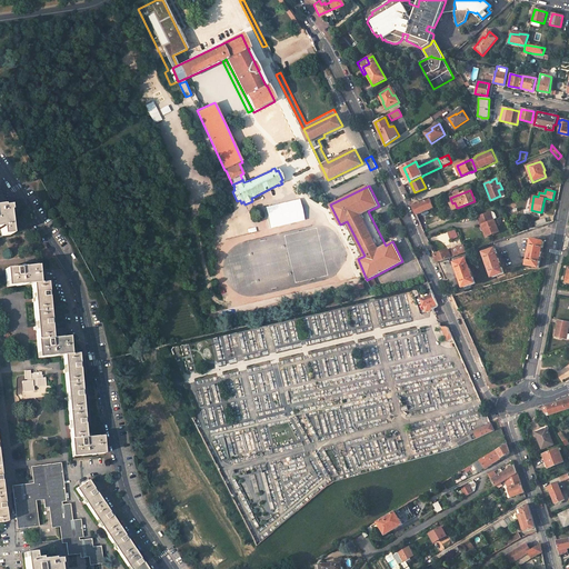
[(416,215),(432,208),(430,200),(433,198),(433,197),(411,205),(416,215)]
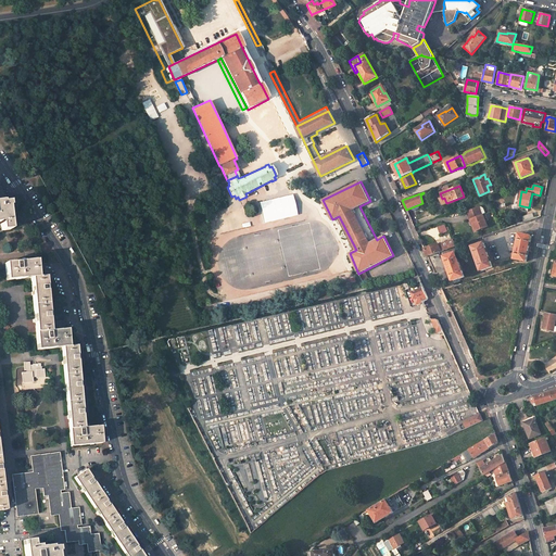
[(0,223),(1,223),(2,230),(11,229),(8,206),(10,206),(9,201),(2,202),(2,201),(0,200),(0,223)]
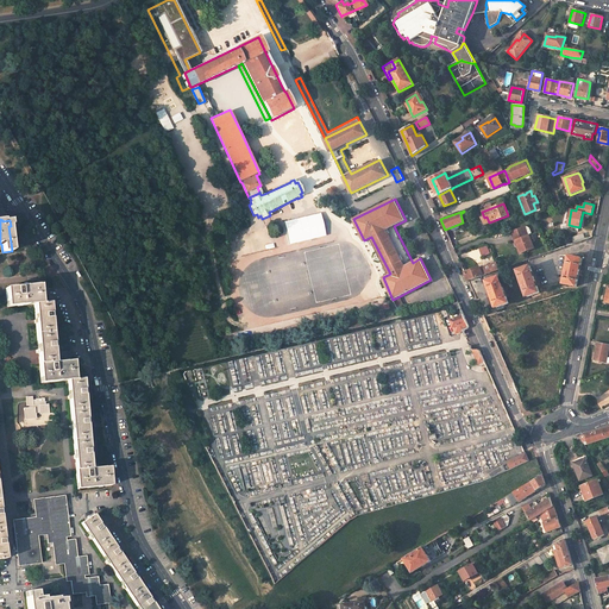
[(515,242),(516,242),(521,253),(535,248),(531,236),(529,236),(526,227),(512,232),(515,242)]
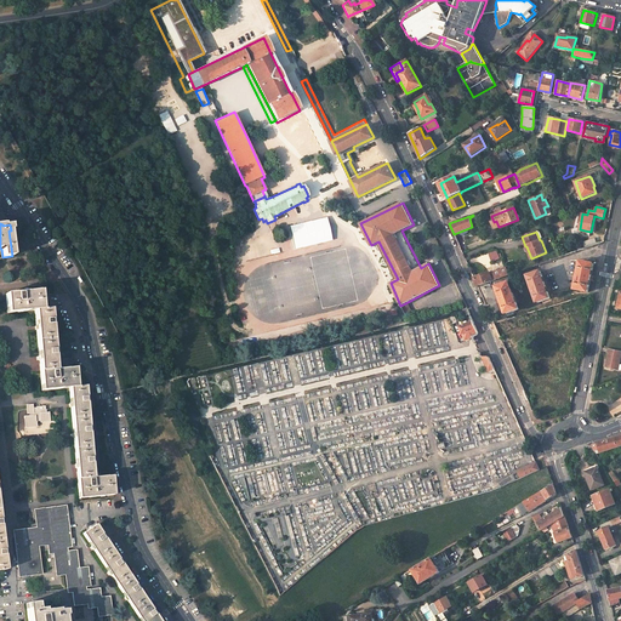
[(597,244),(594,239),(584,243),(585,249),(597,244)]
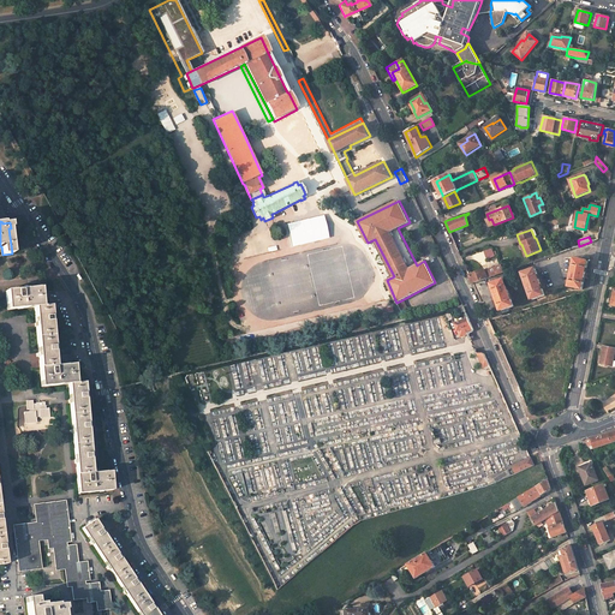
[(493,249),(484,251),(487,258),(495,256),(493,249)]
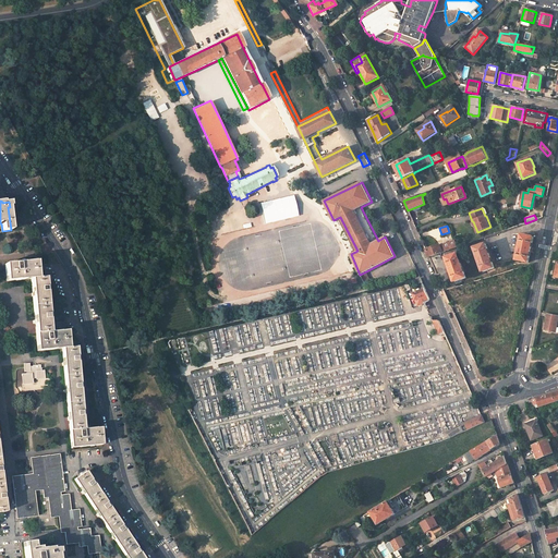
[(534,238),(522,234),(517,259),(529,263),(531,250),(534,238)]
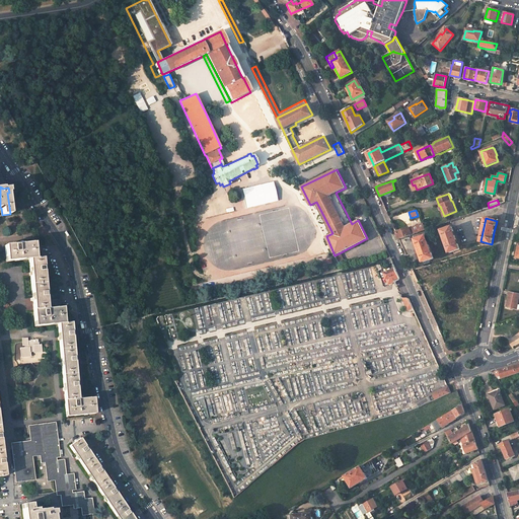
[(426,230),(423,223),(412,227),(415,234),(426,230)]
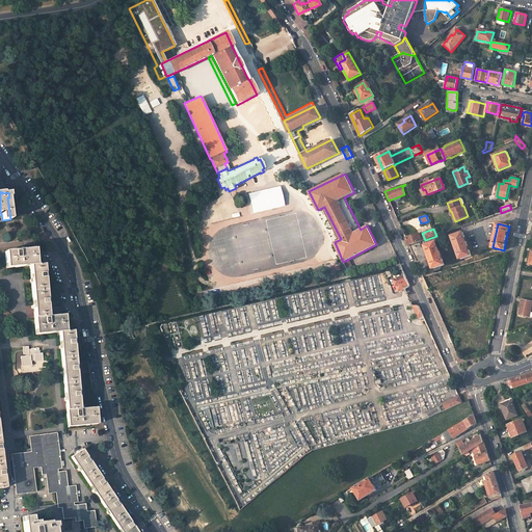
[(425,240),(422,233),(420,234),(419,232),(405,237),(408,245),(425,240)]
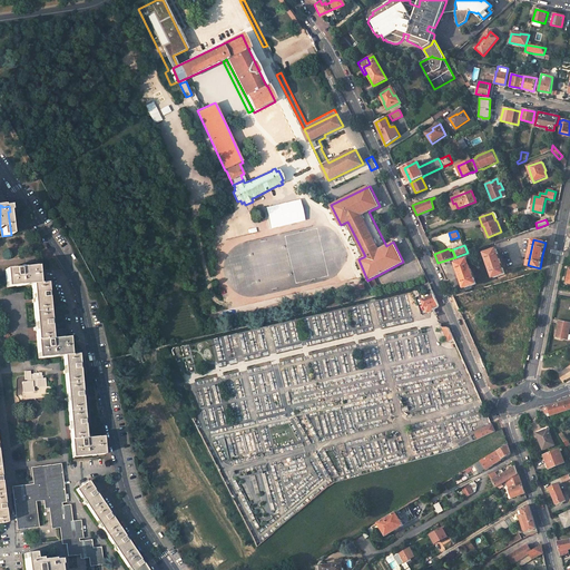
[(497,249),(485,253),(493,278),(505,274),(497,249)]
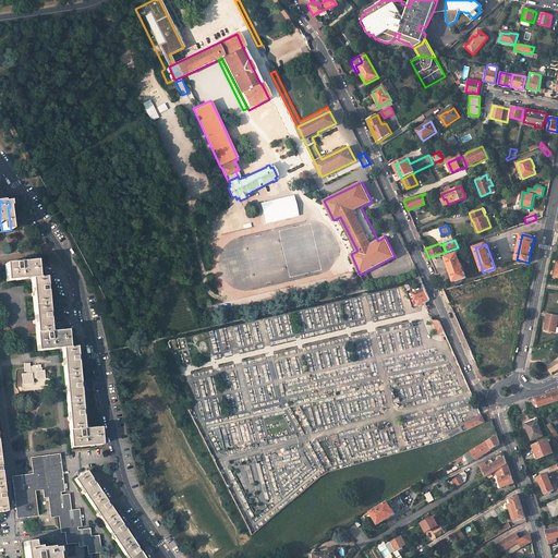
[(446,256),(455,281),(466,277),(458,253),(446,256)]
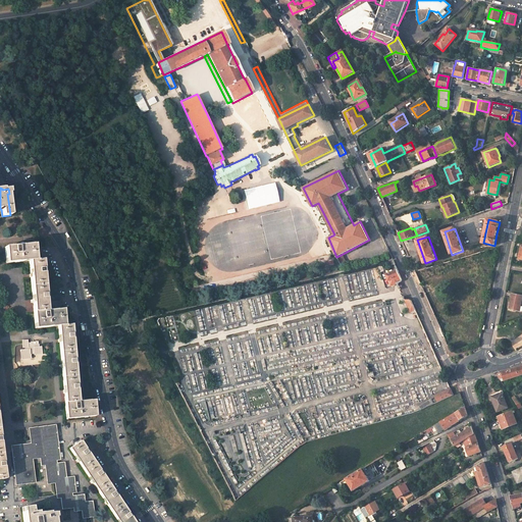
[(34,245),(4,247),(6,263),(29,261),(35,328),(58,326),(66,419),(96,416),(94,400),(86,401),(77,402),(77,394),(74,361),(71,329),(71,325),(64,325),(62,310),(54,310),(47,311),(46,303),(46,302),(43,263),(43,260),(35,260),(34,245)]
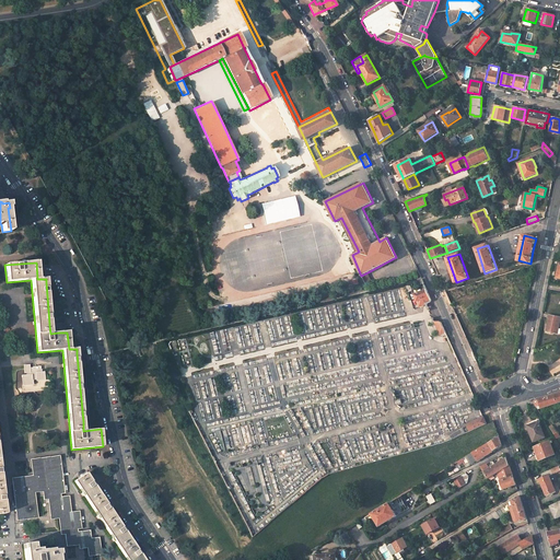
[(368,272),(361,276),(365,283),(371,280),(368,272)]
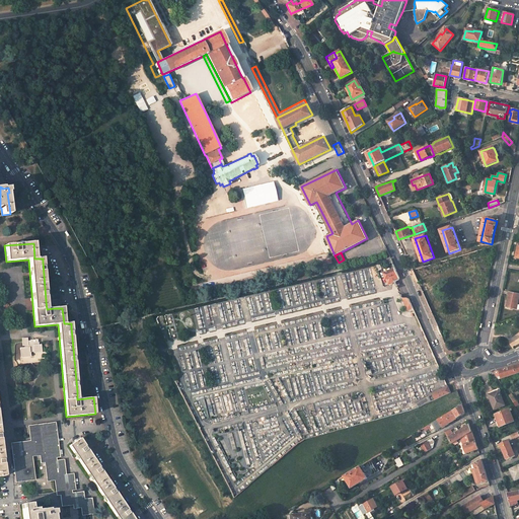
[(422,276),(445,271),(443,263),(415,269),(418,282),(423,281),(422,276)]
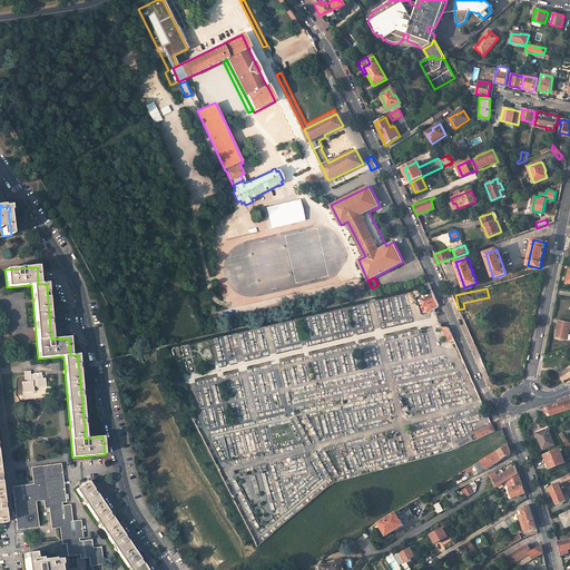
[(430,296),(429,294),(426,295),(428,297),(421,301),(424,306),(428,305),(430,311),(434,310),(438,308),(438,307),(439,307),(439,306),(439,305),(434,295),(430,296)]
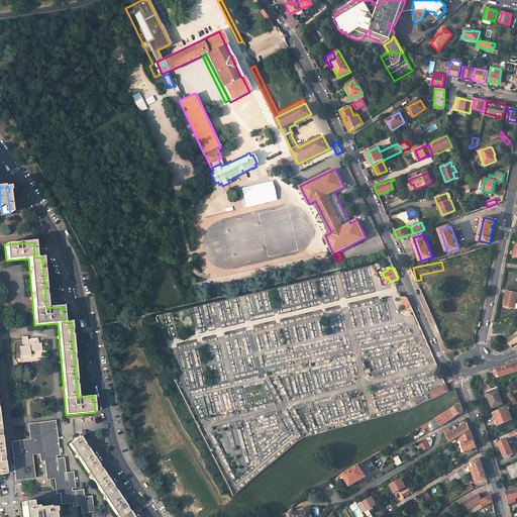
[(515,308),(516,299),(516,292),(507,291),(504,306),(515,308)]
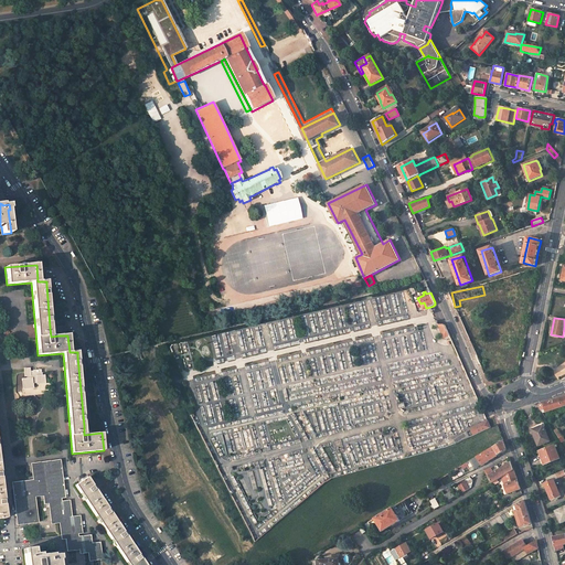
[(445,341),(450,338),(445,326),(444,324),(443,324),(438,324),(445,341)]
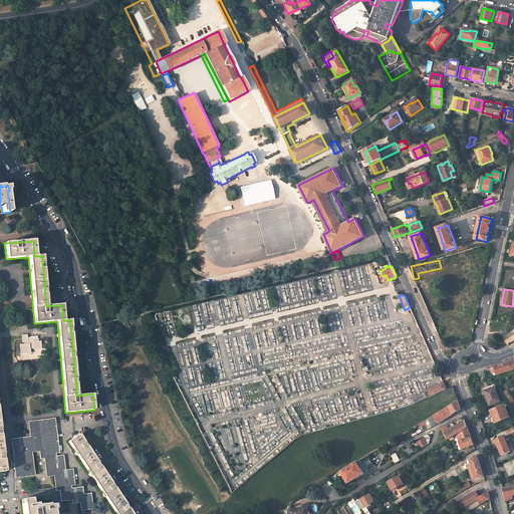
[(459,305),(464,323),(471,321),(470,315),(473,315),(469,302),(459,305)]
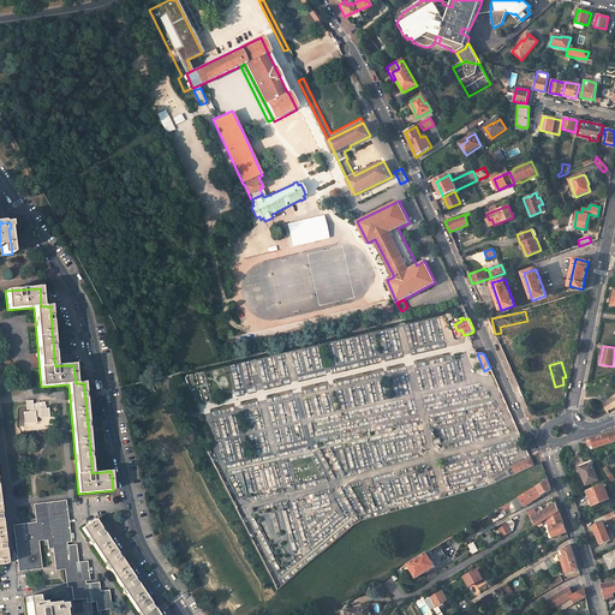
[(33,401),(27,401),(27,406),(27,410),(31,410),(31,412),(24,412),(24,415),(25,415),(25,423),(37,422),(36,417),(41,416),(41,418),(51,417),(51,416),(49,408),(45,408),(45,406),(45,402),(36,402),(36,405),(33,406),(33,401)]
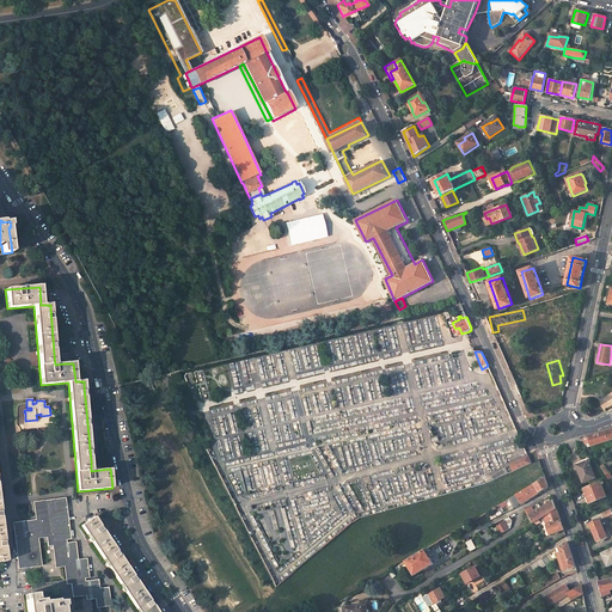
[(588,447),(611,438),(611,428),(585,438),(588,447)]
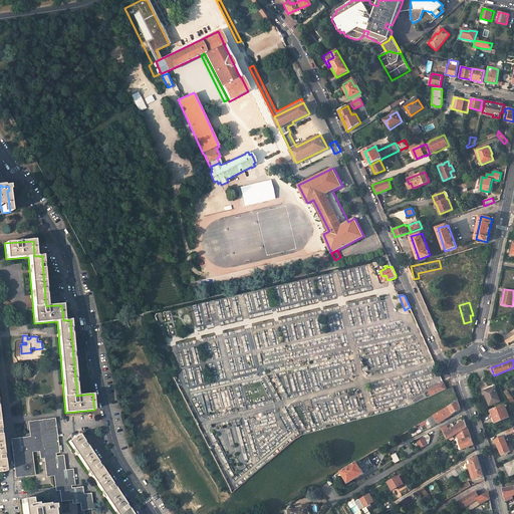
[(443,382),(429,390),(432,397),(447,390),(443,382)]
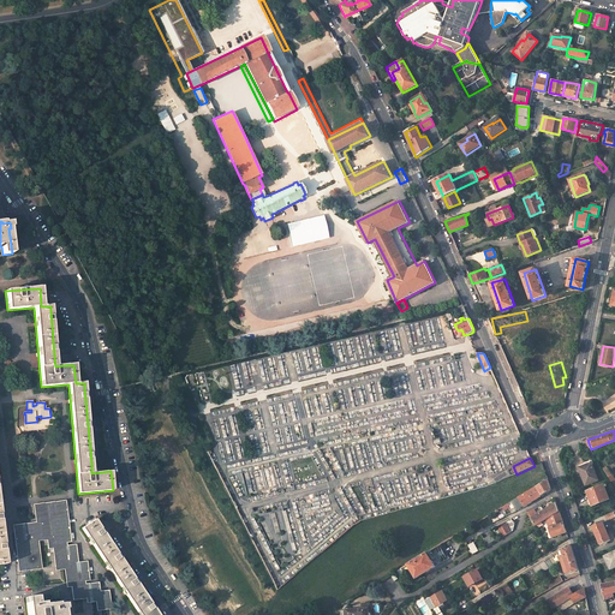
[(598,479),(591,464),(584,466),(584,469),(579,470),(586,485),(598,479)]
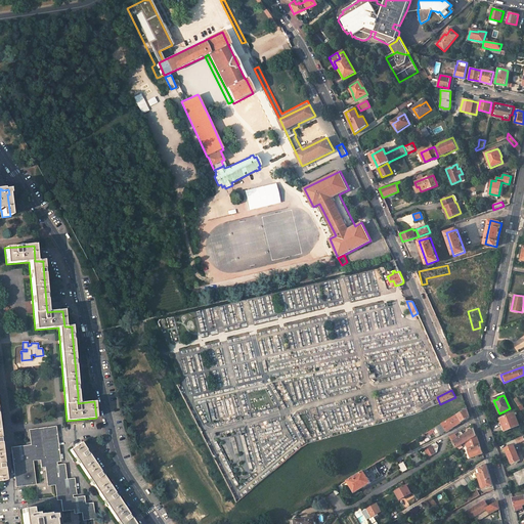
[(417,411),(419,415),(421,412),(423,412),(437,406),(435,401),(423,409),(417,411)]
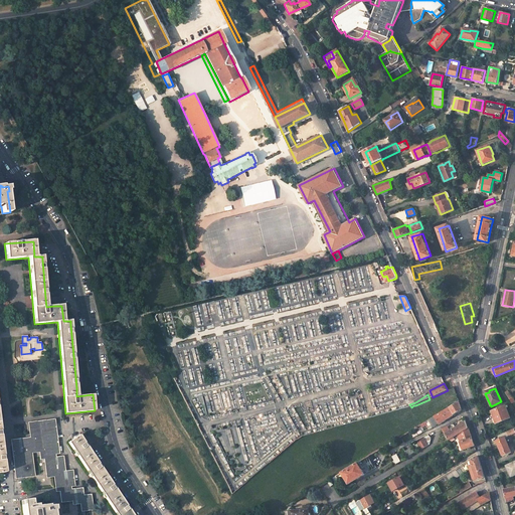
[(461,407),(460,402),(426,422),(430,427),(433,425),(434,426),(440,424),(462,410),(461,407)]
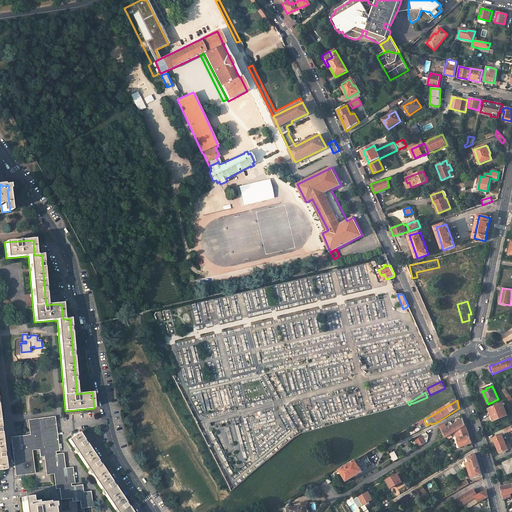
[(503,403),(489,409),(494,420),(508,415),(503,403)]
